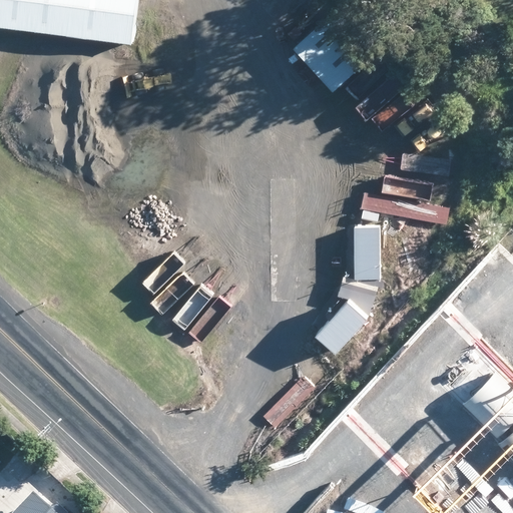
[(134,0),(0,0),(0,29),(128,46),(134,0)]
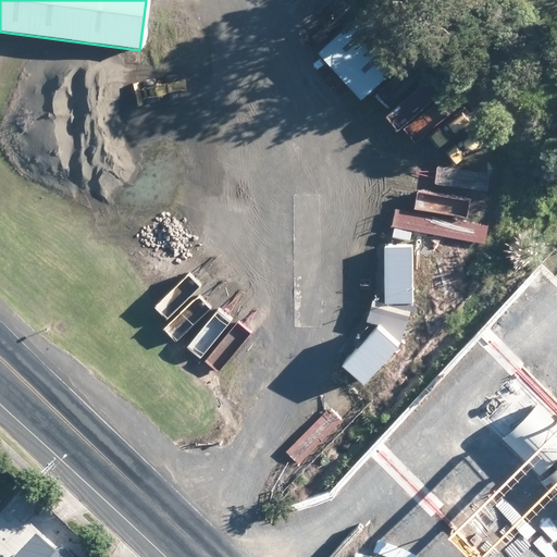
[(183,0),(186,10),(199,5),(197,0),(183,0)]
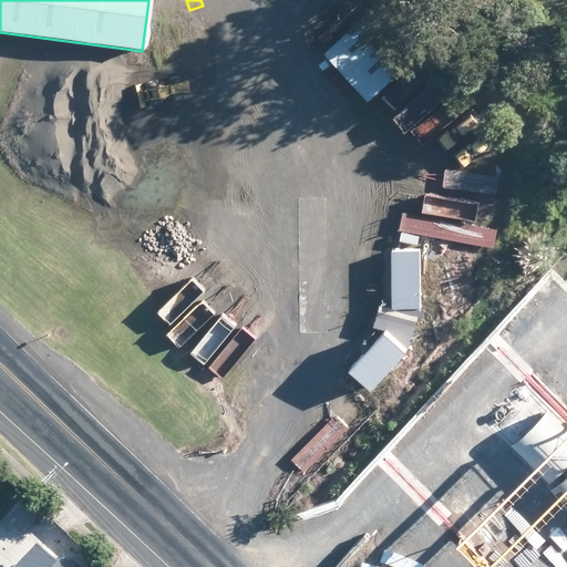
[(371,9),(321,54),(366,103),(416,58),(371,9)]
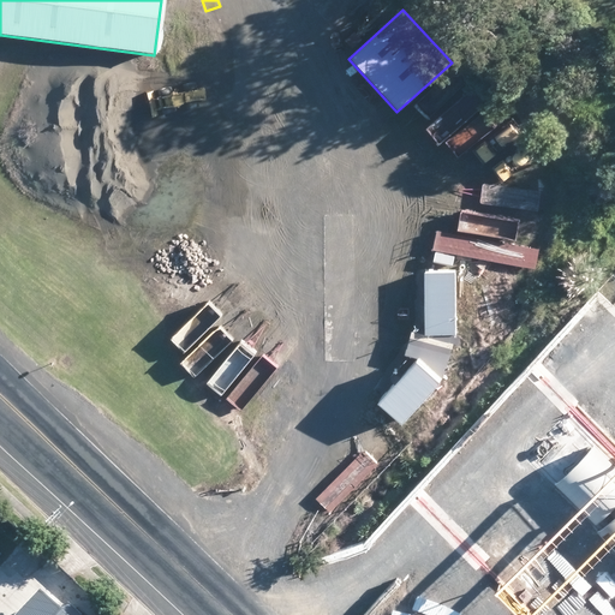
[(411,263),(449,267),(452,246),(413,243),(411,263)]
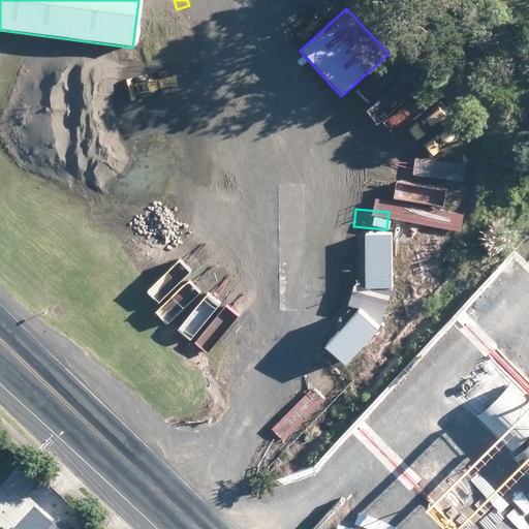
[(392,289),(392,234),(363,234),(363,290),(358,309),(320,347),(342,364),(377,327),(392,289)]
